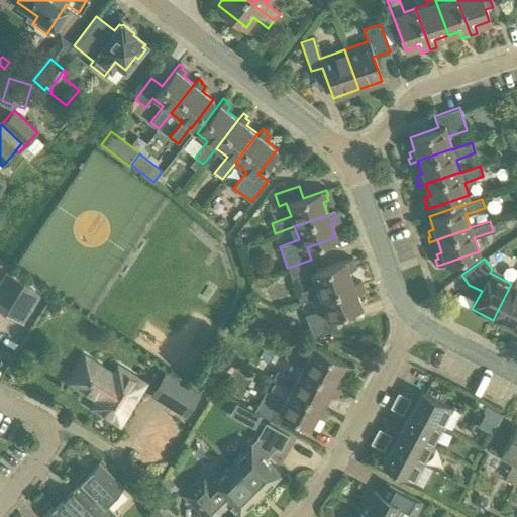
[(287,268),(291,280),(310,273),(314,286),(296,292),(300,302),(318,296),(351,285),(346,272),(351,270),(350,265),(352,265),(350,260),(315,271),(311,260),(287,268)]
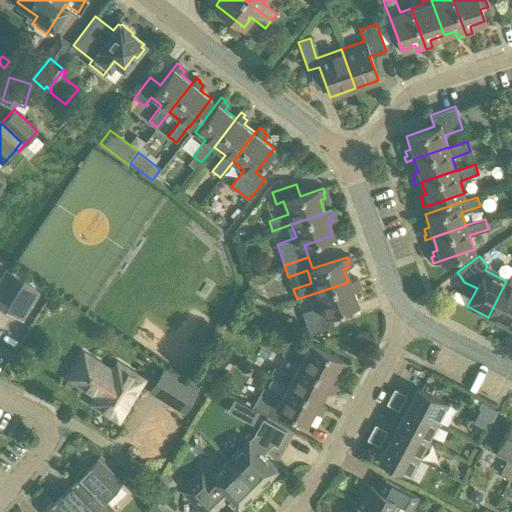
[(0,307),(23,321),(41,290),(4,269),(0,276),(0,307)]
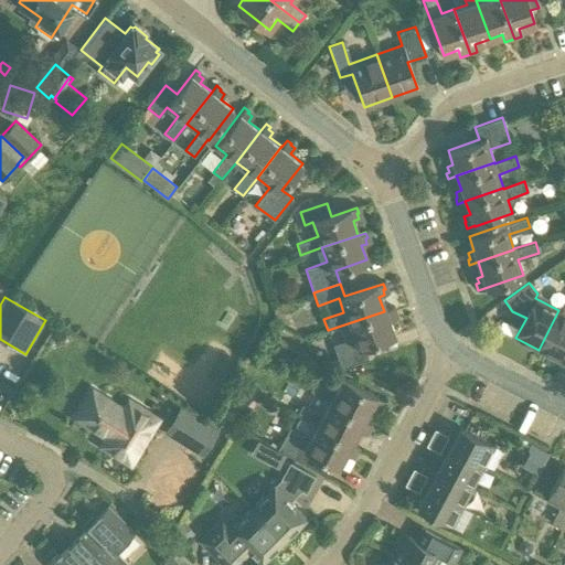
[(275,315),(288,310),(286,302),(272,306),(275,315)]
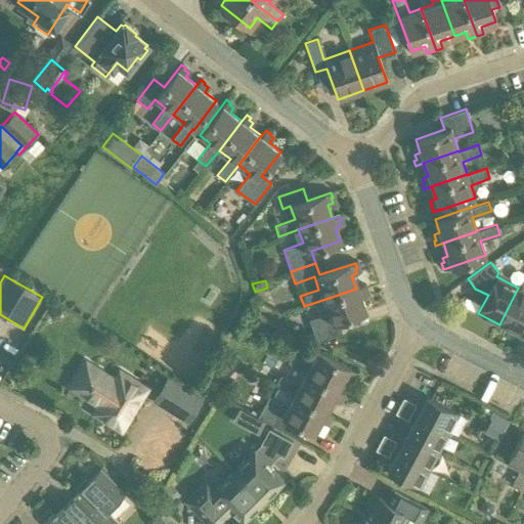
[(308,319),(315,342),(342,333),(338,321),(364,312),(359,298),(364,296),(362,291),(364,291),(363,286),(356,289),(322,300),(326,314),(308,319)]
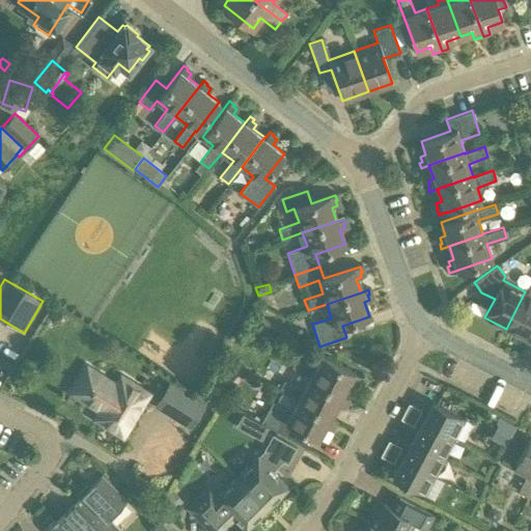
[(530,294),(525,291),(506,329),(529,340),(530,335),(530,294)]
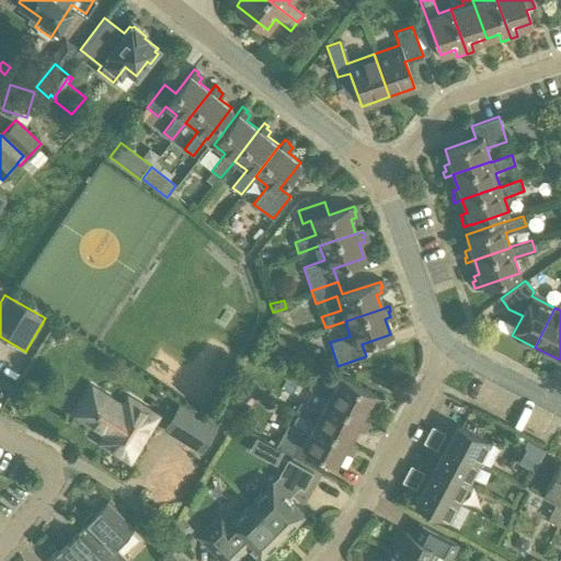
[(361,416),(368,403),(374,405),(376,401),(378,402),(380,397),(339,374),(331,388),(312,379),(307,389),(325,399),(325,398),(361,416)]
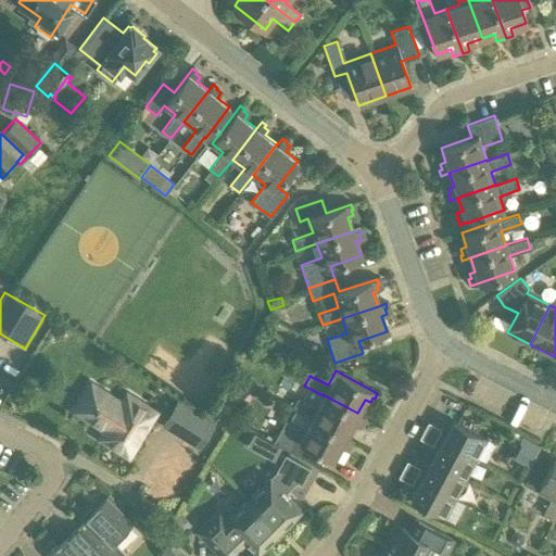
[(121,403),(101,391),(93,402),(91,401),(89,405),(91,406),(84,417),(103,430),(98,439),(127,456),(138,440),(139,440),(144,431),(143,430),(154,413),(126,394),(121,403)]
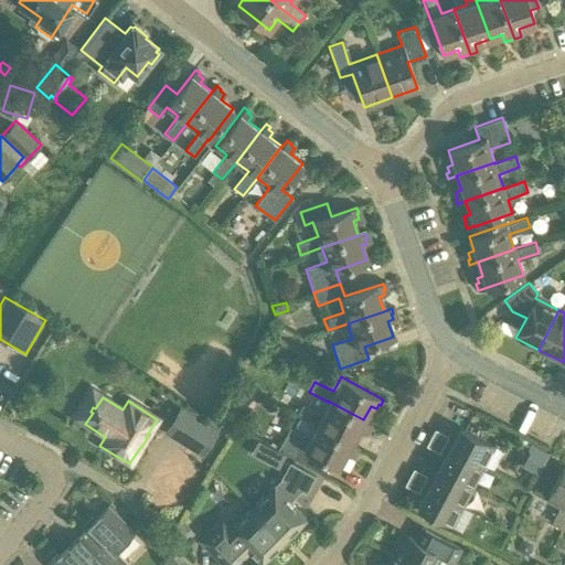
[(371,423),(363,419),(328,401),(328,402),(321,415),(302,404),(297,414),(316,425),(351,443),(358,429),(363,432),(366,427),(368,428),(371,423)]
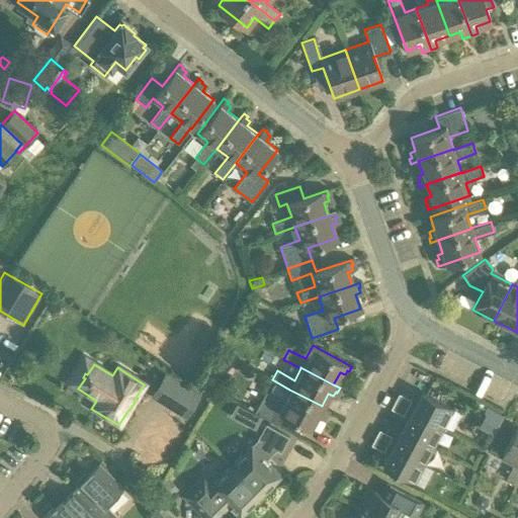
[(187,384),(165,371),(150,397),(185,418),(204,385),(191,377),(187,384)]
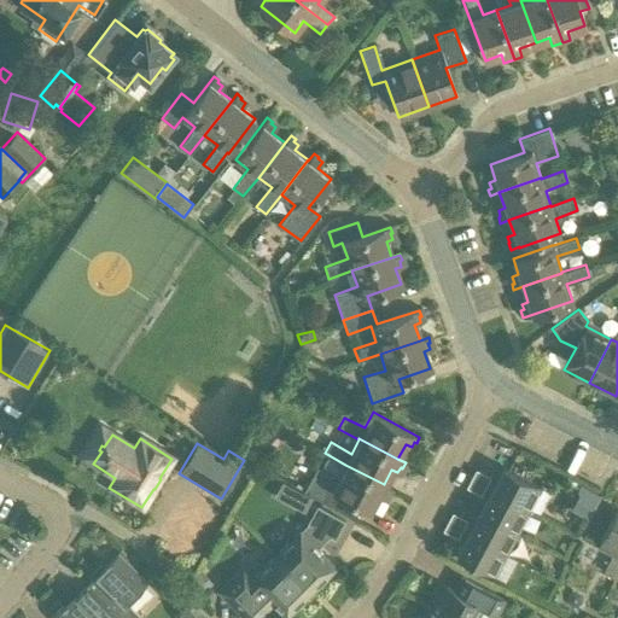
[(337,479),(316,467),(303,493),(331,507),(338,494),(369,509),(378,495),(384,497),(386,493),(389,494),(391,488),(384,484),(345,465),(337,479)]
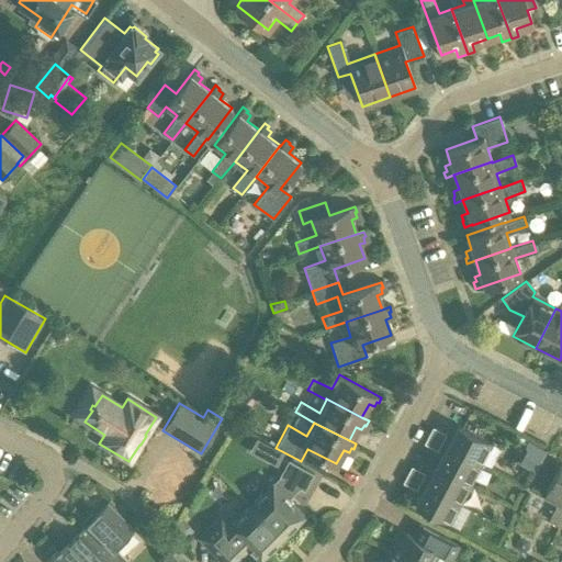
[(446,446),(481,464),(493,444),(457,424),(446,446)]
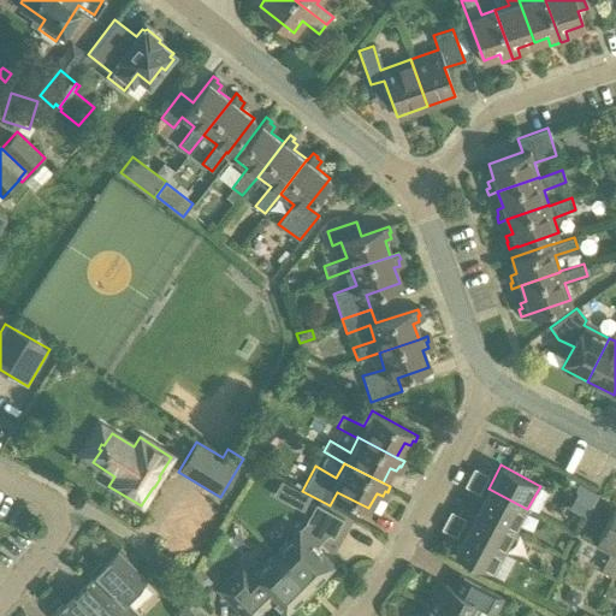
[(469,477),(484,485),(487,477),(473,469),(469,477)]
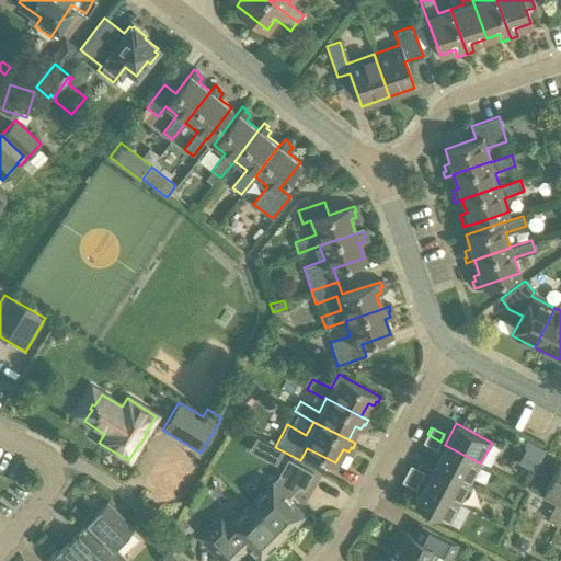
[(436,449),(441,442),(427,434),(423,443),(436,449)]
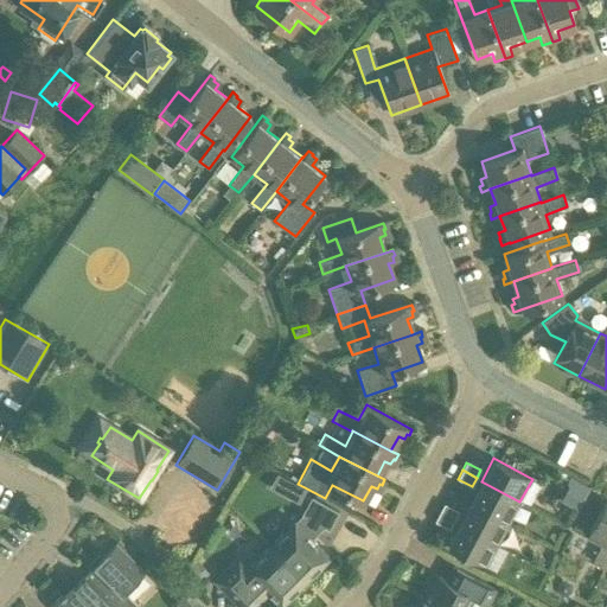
[(577,510),(589,487),(570,477),(567,484),(568,485),(560,502),(577,510)]
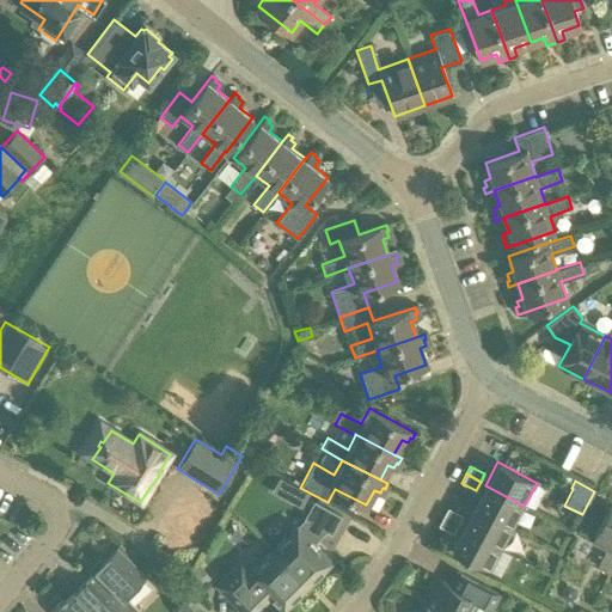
[(513,527),(524,506),(485,485),(473,506),(513,527)]
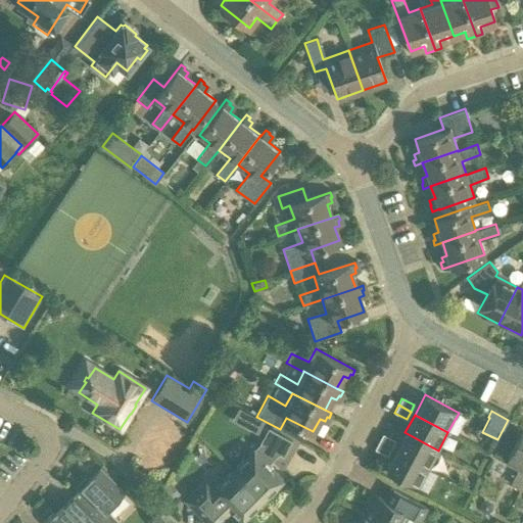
[(258,419),(252,431),(257,434),(264,422),(258,419)]
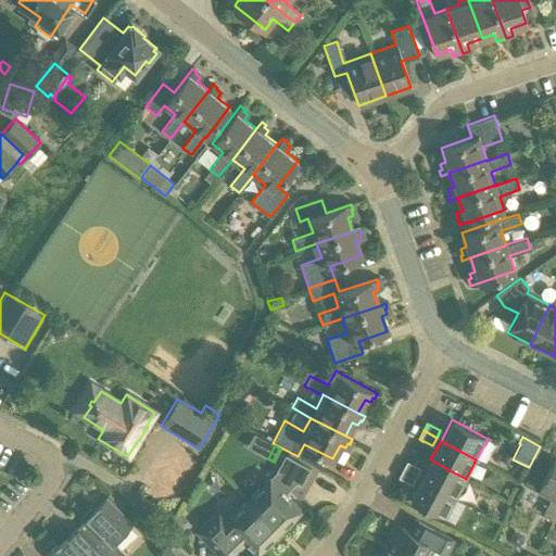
[(247,498),(278,530),(300,508),(281,490),(291,479),(300,484),(310,468),(285,454),(275,470),(279,472),(272,480),(268,477),(247,498)]
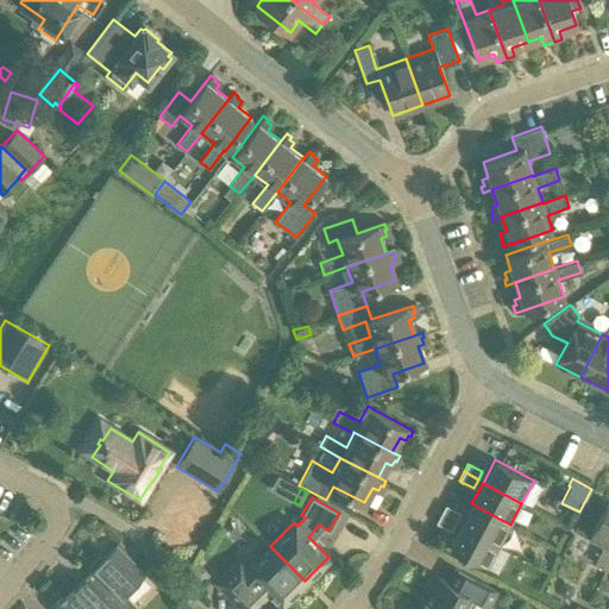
[(604,569),(608,559),(608,502),(607,501),(588,539),(603,546),(594,564),(604,569)]
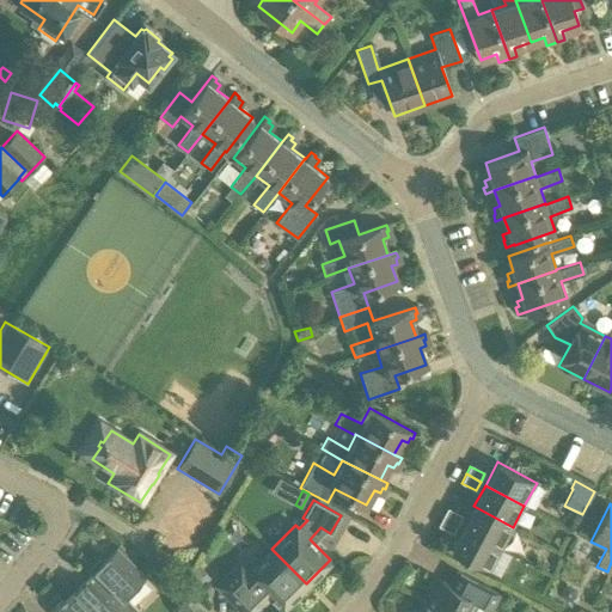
[(501,549),(513,527),(473,506),(463,527),(501,549)]
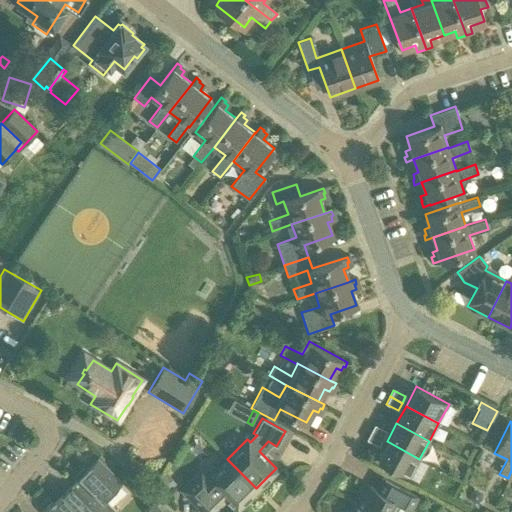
[(370,431),(382,438),(386,431),(373,425),(370,431)]
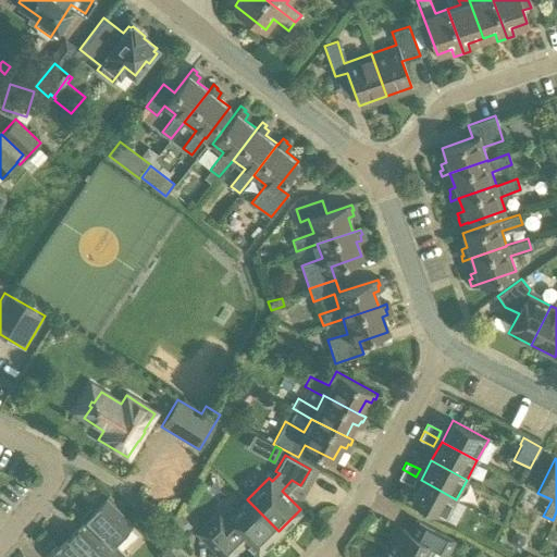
[(411,484),(416,477),(403,469),(398,478),(411,484)]
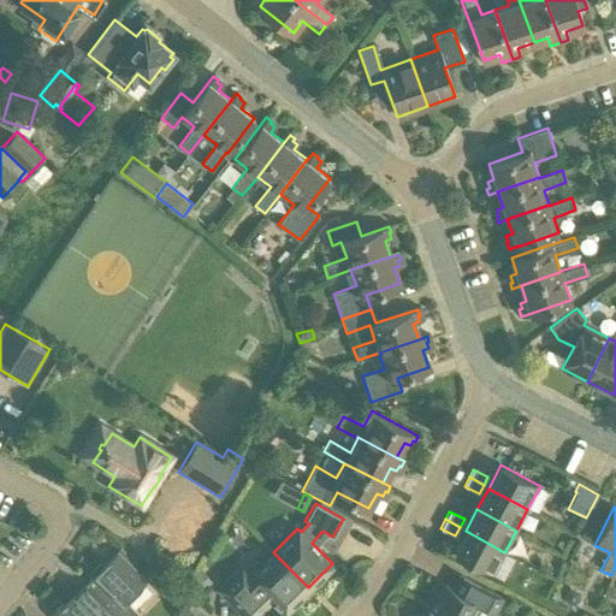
[(492,574),(504,552),(466,531),(454,552),(492,574)]
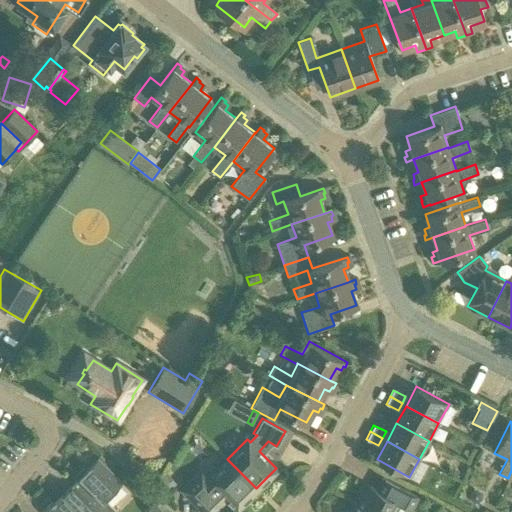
[(70,485),(96,511),(116,511),(103,499),(120,482),(95,457),(76,476),(78,477),(70,485)]
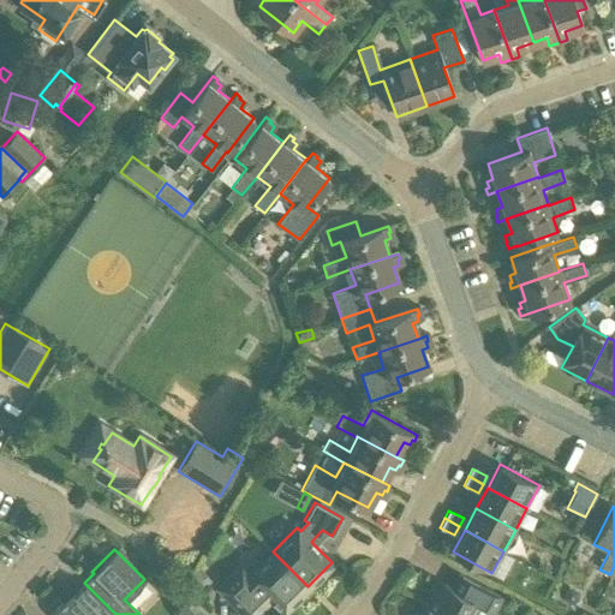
[(284,609),(308,586),(273,551),(250,574),(240,563),(218,587),(244,614),(254,614),(272,597),(284,609)]
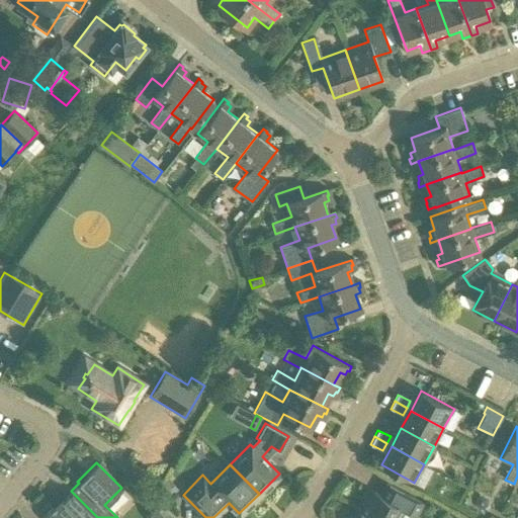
[(178,489),(169,479),(163,485),(172,495),(178,489)]
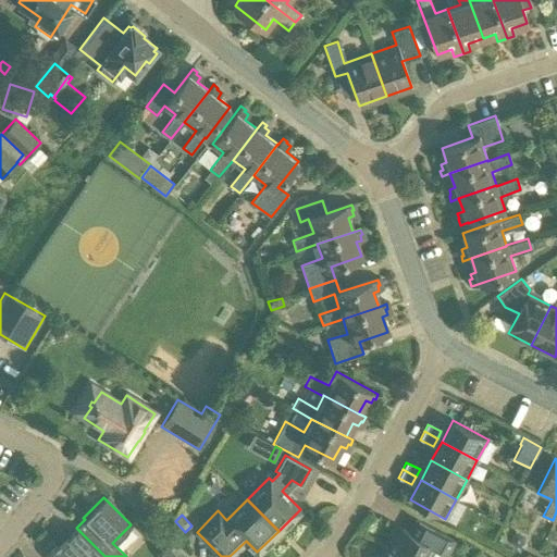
[(448,556),(456,542),(413,518),(407,530),(397,524),(386,546),(405,556),(445,556),(446,555),(448,556)]
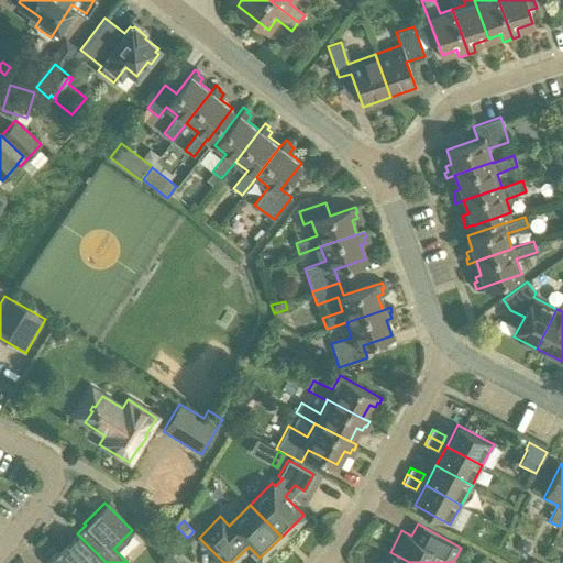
[(106,562),(77,533),(67,543),(66,542),(45,562),(44,562),(106,562)]
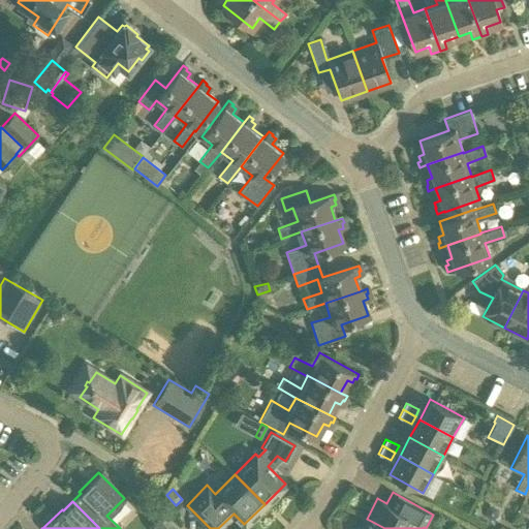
[(484,515),(494,520),(497,515),(495,508),(489,504),(484,515)]
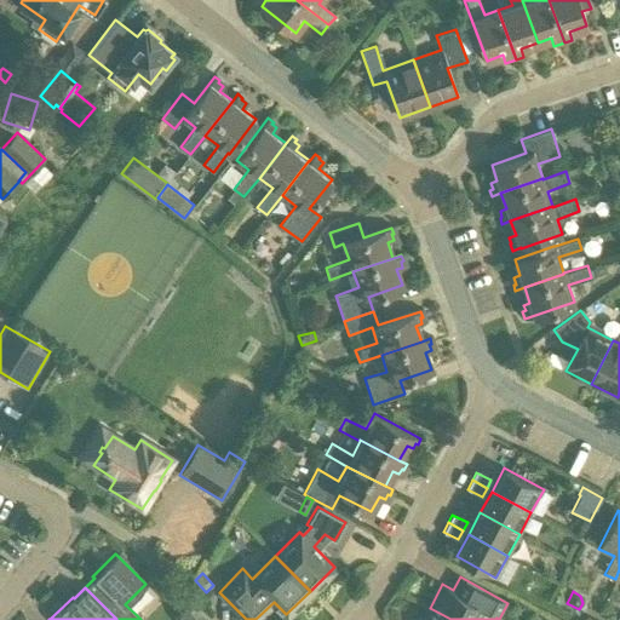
[(173,619),(197,619),(185,607),(173,619)]
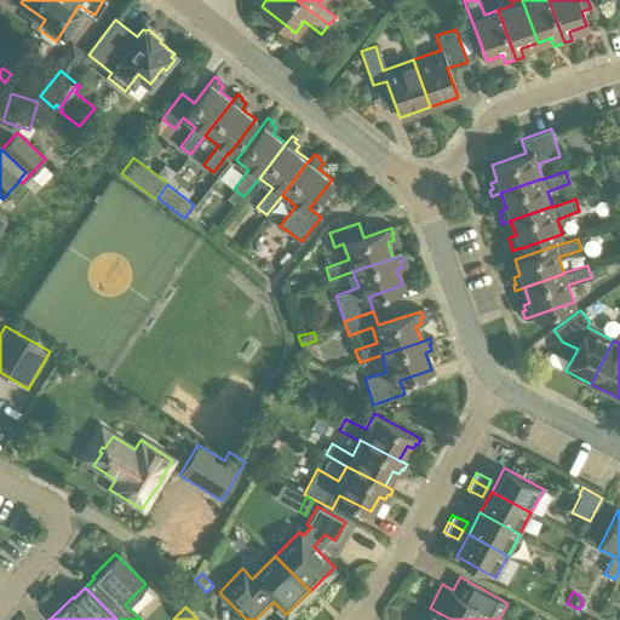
[(451,619),(430,608),(423,619),(451,619)]
